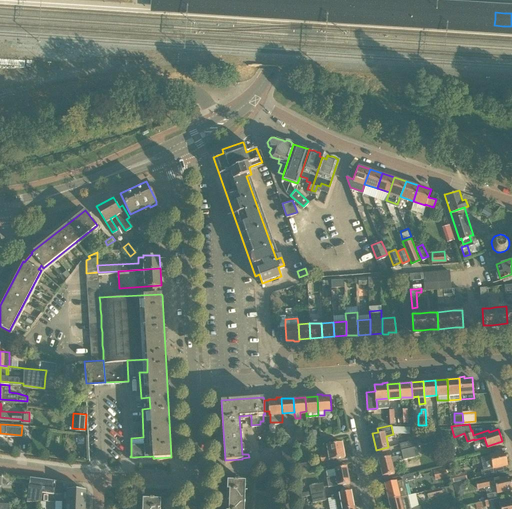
[(420,444),(420,443),(419,437),(399,441),(401,448),(417,444),(420,444)]
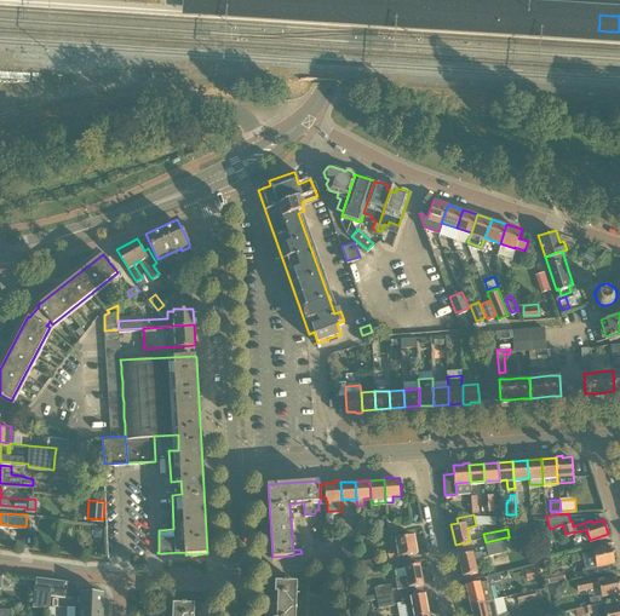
[(389,556),(418,551),(414,534),(395,536),(397,547),(388,550),(389,556)]
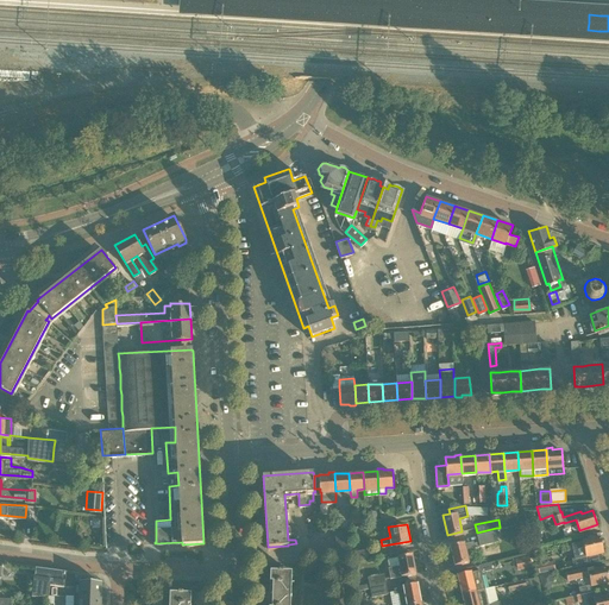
[(496,528),(477,533),(479,544),(498,540),(496,528)]
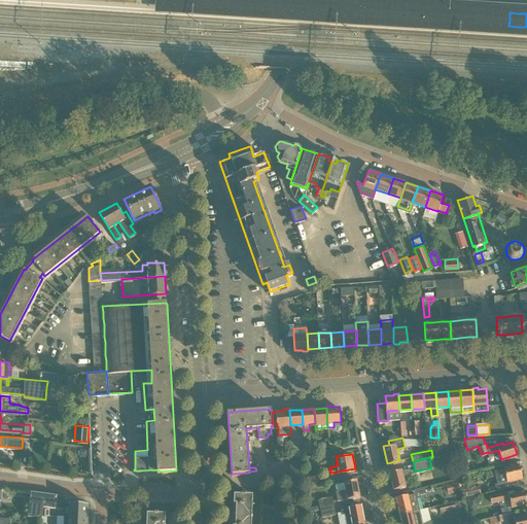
[(510,486),(508,480),(522,477),(519,463),(502,467),(501,462),(495,464),(496,468),(494,469),(497,482),(495,482),(496,489),(510,486)]
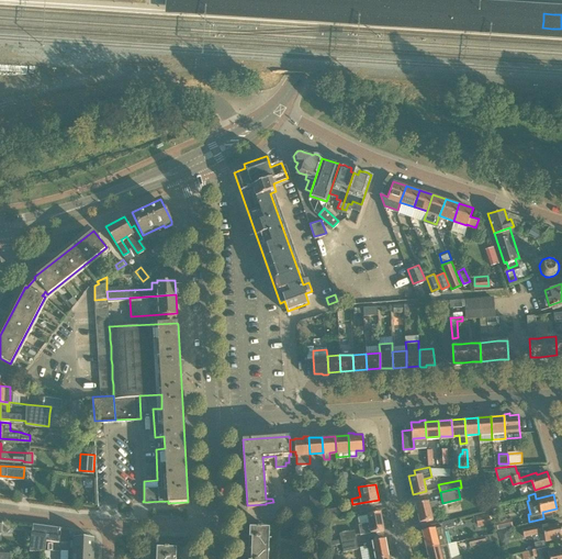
[(437,498),(415,503),(419,521),(433,517),(430,506),(438,504),(437,498)]
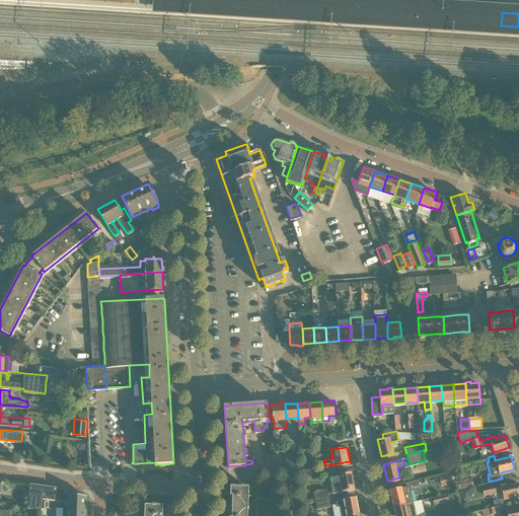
[(312,466),(299,469),(300,476),(314,473),(312,466)]
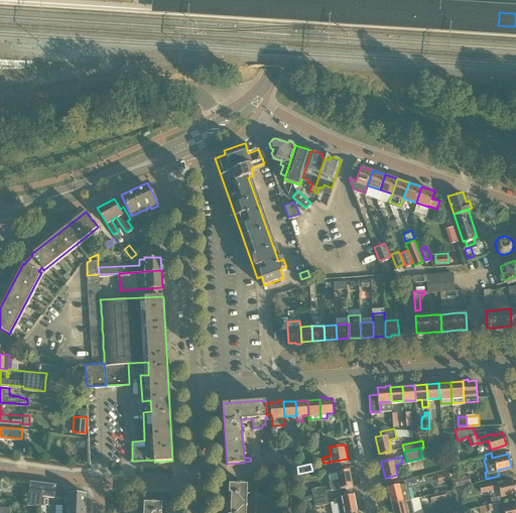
[(297,466),(285,467),(285,473),(298,474),(297,467),(297,466)]
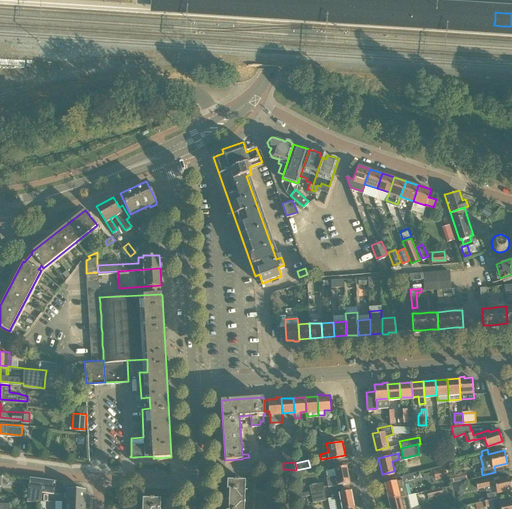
[(328,485),(330,485),(349,481),(346,465),(334,467),(336,474),(326,476),(328,485)]
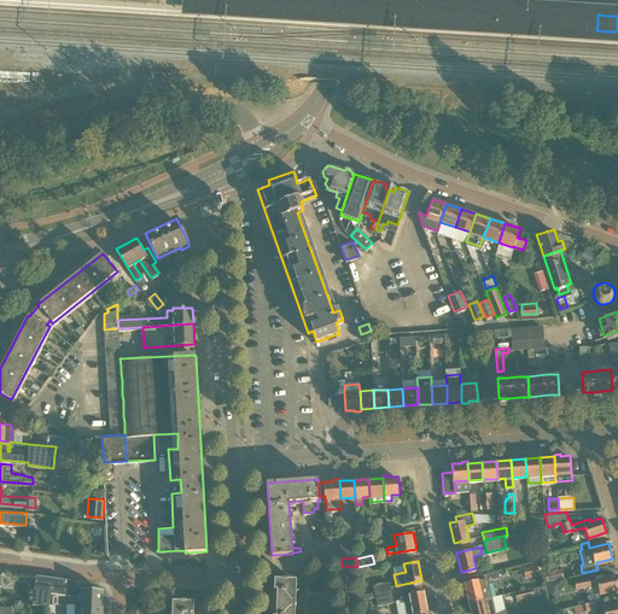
[(525,577),(540,573),(537,561),(523,565),(525,577)]
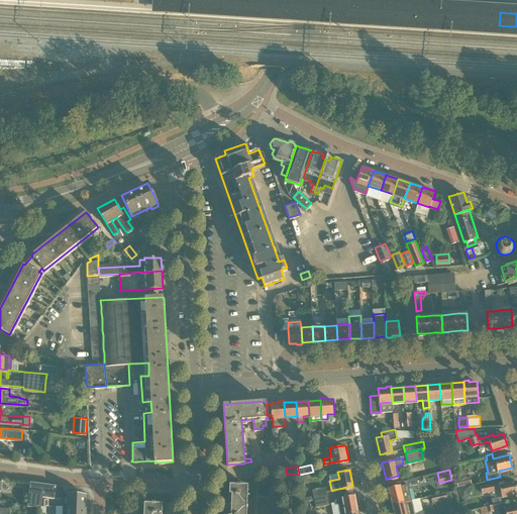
[(456,477),(458,484),(473,481),(471,474),(456,477)]
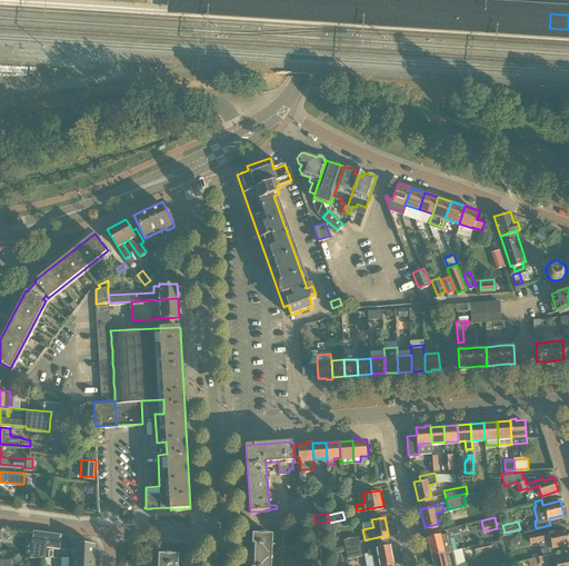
[(550,537),(551,546),(552,546),(568,542),(568,538),(567,528),(556,530),(556,528),(548,530),(548,529),(529,534),(530,542),(550,537)]
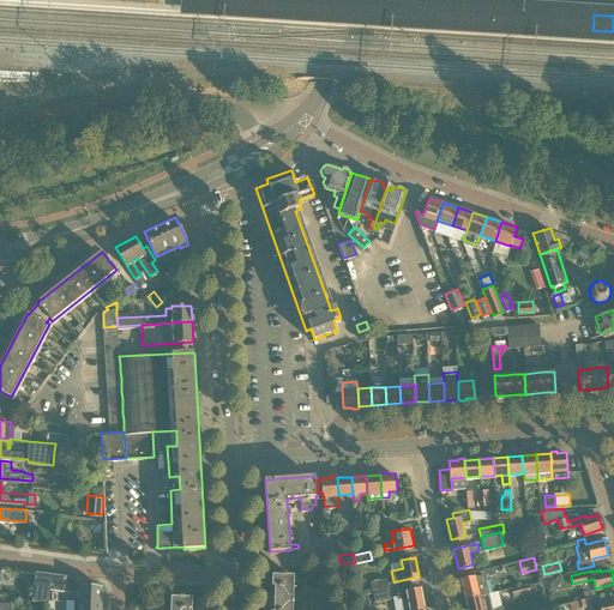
[(67,574),(36,571),(32,599),(48,599),(48,603),(50,589),(65,590),(67,574)]
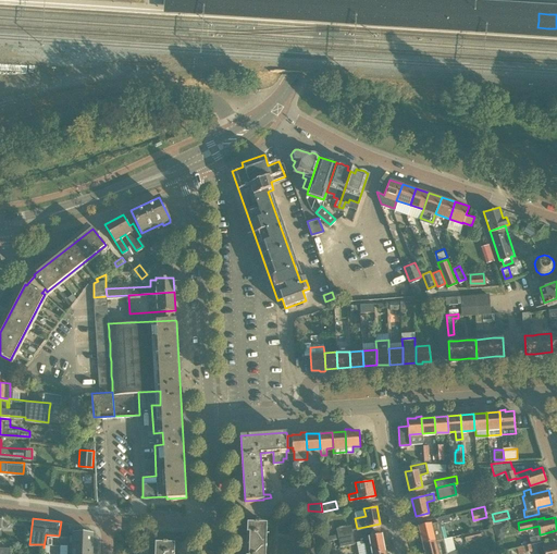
[(418,525),(422,542),(444,537),(441,526),(440,519),(418,525)]
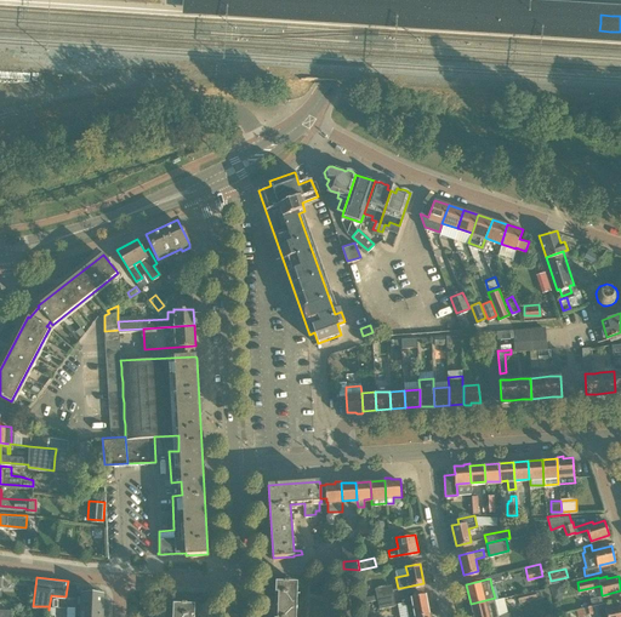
[(275,581),(275,592),(278,592),(277,616),(296,616),(297,582),(289,581),(284,581),(275,581)]
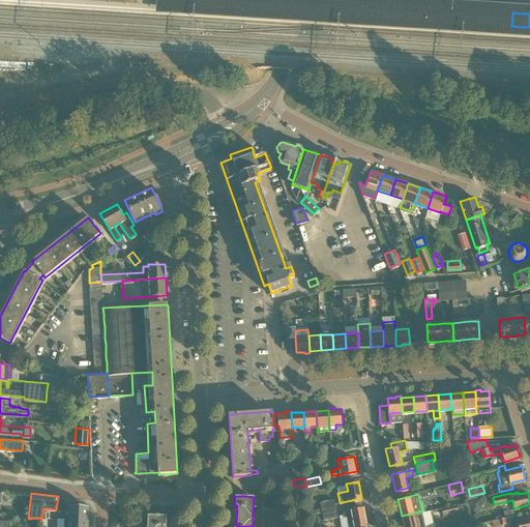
[(320,501),(321,506),(307,508),(307,511),(322,509),(335,506),(333,498),(320,501)]
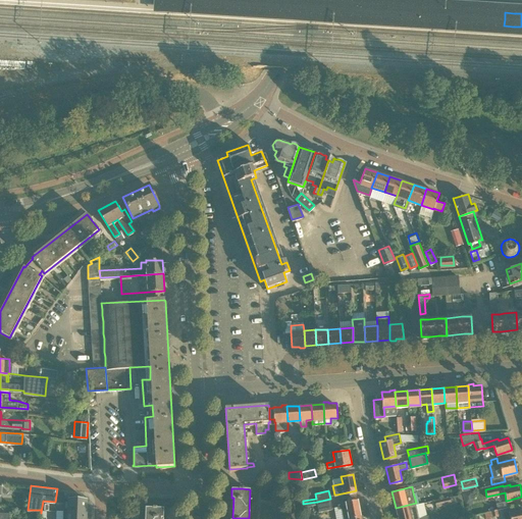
[(454,496),(451,497),(450,496),(435,500),(436,505),(452,502),(452,501),(455,501),(454,496)]
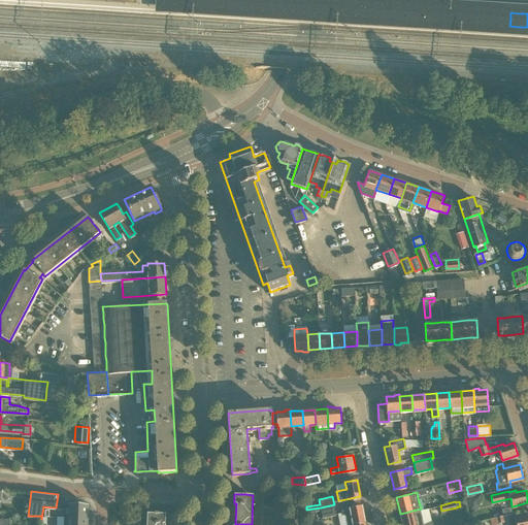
[(69,503),(68,516),(88,516),(89,503),(69,503)]
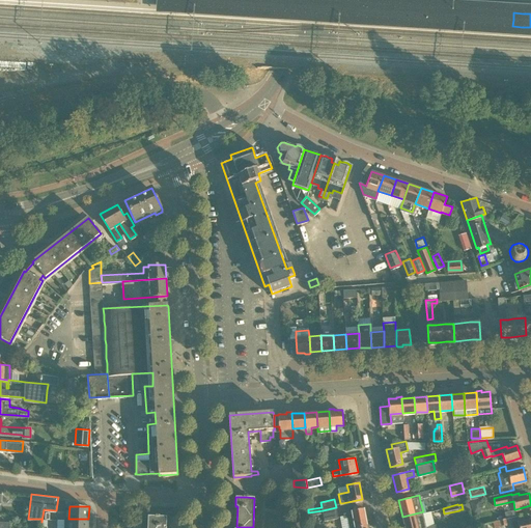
[(338,517),(336,507),(323,510),(324,519),(338,517)]
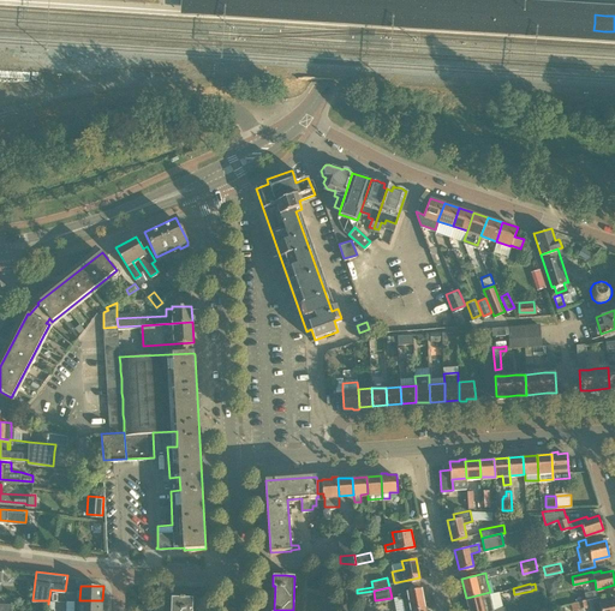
[(399,598),(402,598),(405,610),(425,606),(422,587),(398,592),(399,598)]
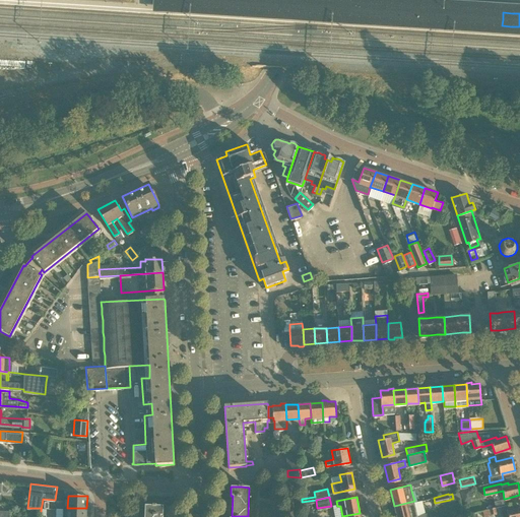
[(415,500),(418,512),(426,510),(423,498),(415,500)]
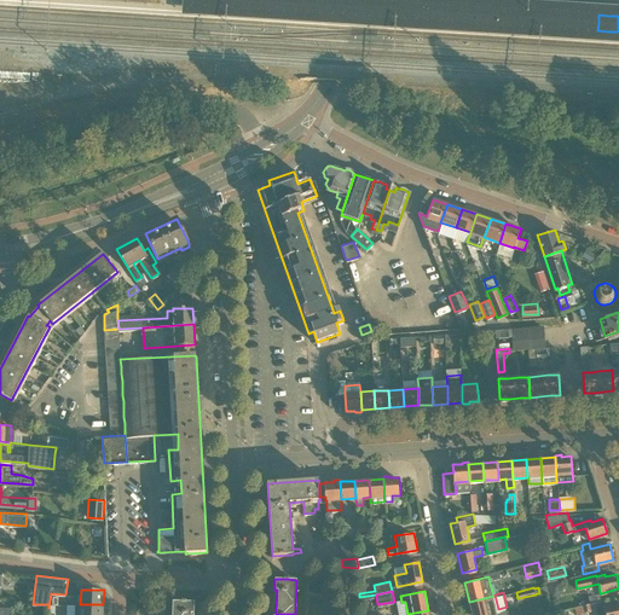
[(509,614),(508,609),(497,611),(493,596),(469,602),(472,614),(509,614)]
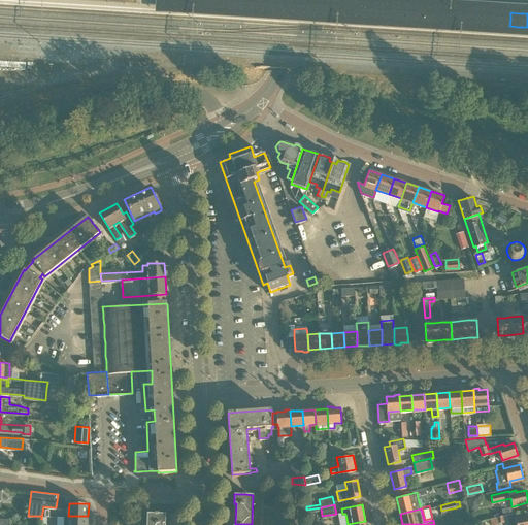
[(162,524),(163,523),(165,524),(166,514),(159,514),(159,513),(155,513),(155,514),(147,514),(146,524),(162,524)]
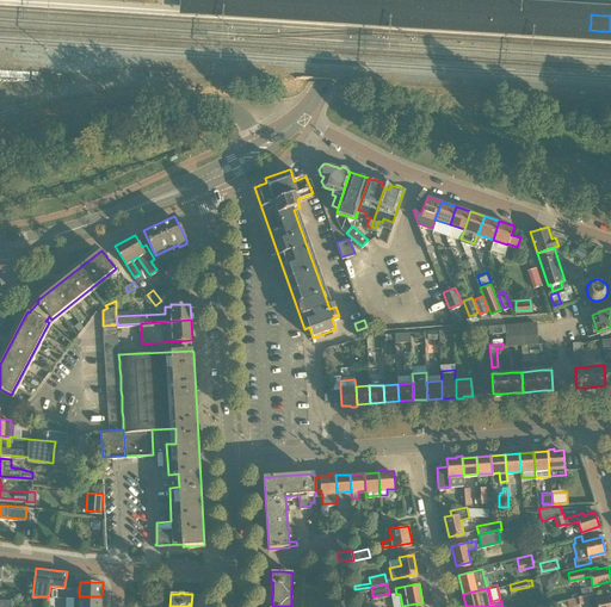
[(584,601),(582,594),(567,598),(569,605),(584,601)]
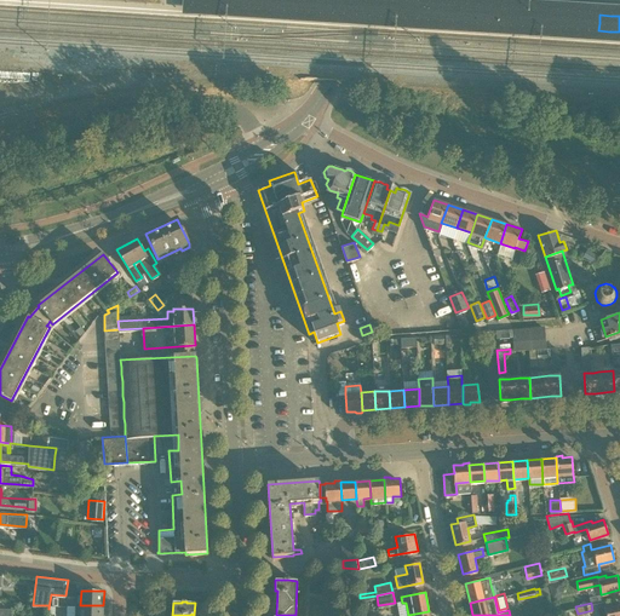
[(619,615),(619,603),(613,605),(612,603),(604,605),(597,606),(600,615),(619,615)]
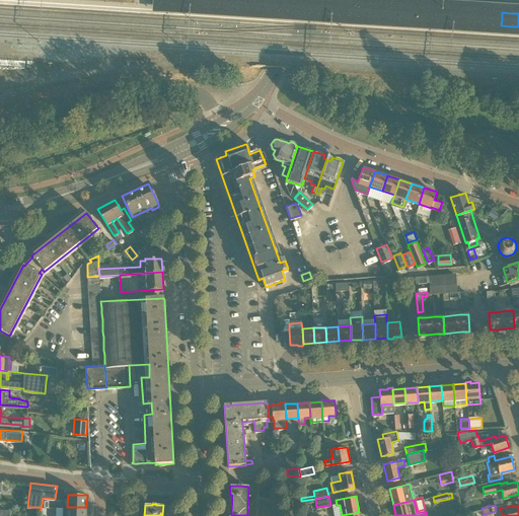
[(85,515),(86,507),(67,507),(66,515),(85,515)]
